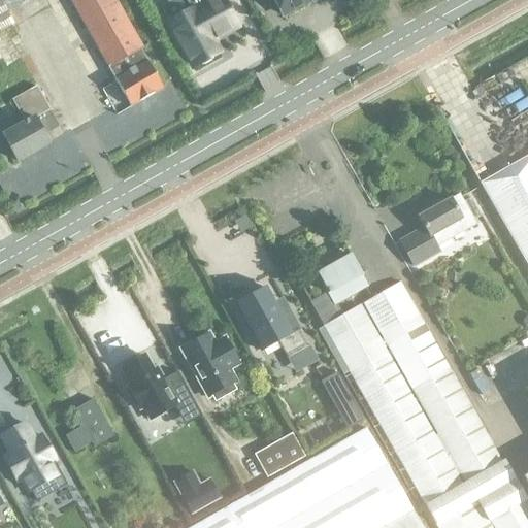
[(28,0),(0,0),(0,31),(12,25),(6,12),(28,0)]
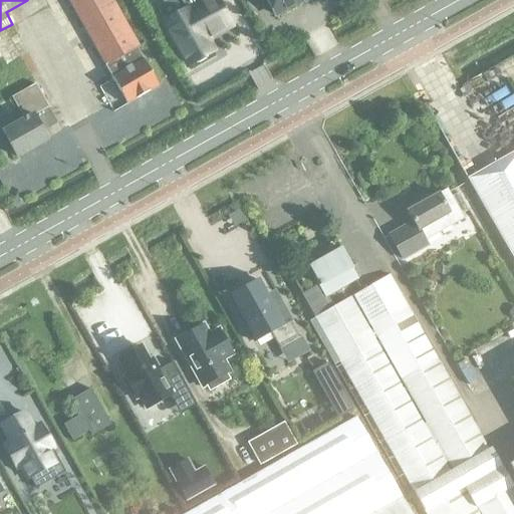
[(65,0),(125,104),(156,86),(135,49),(140,47),(111,0),(65,0)]
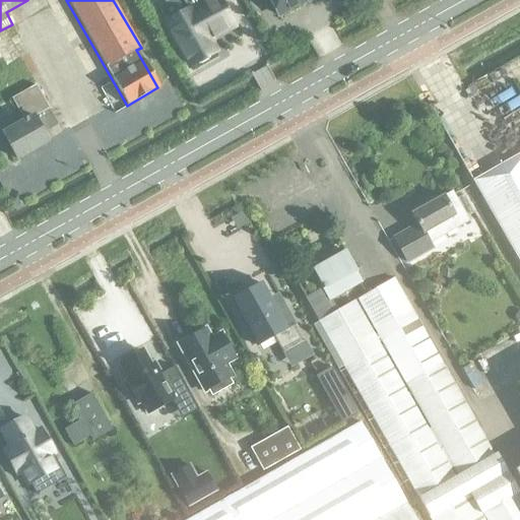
[(233,25),(217,0),(189,0),(185,2),(189,10),(166,23),(190,65),(195,62),(200,64),(208,59),(209,54),(214,52),(206,38),(214,33),(215,35),(233,25)]
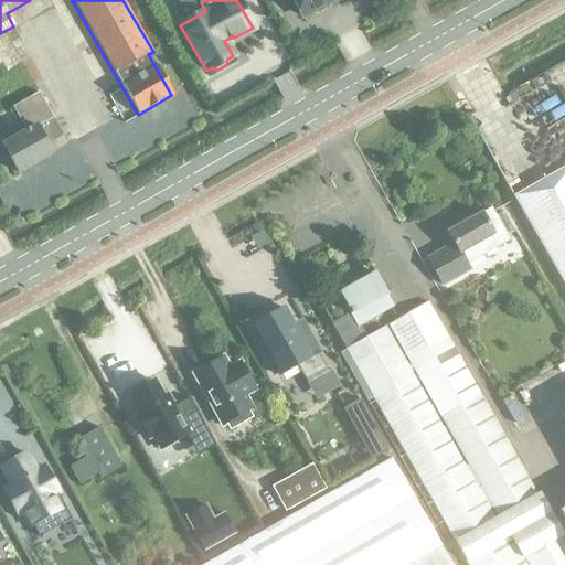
[(259,0),(246,0),(259,22),(269,17),(259,0)]
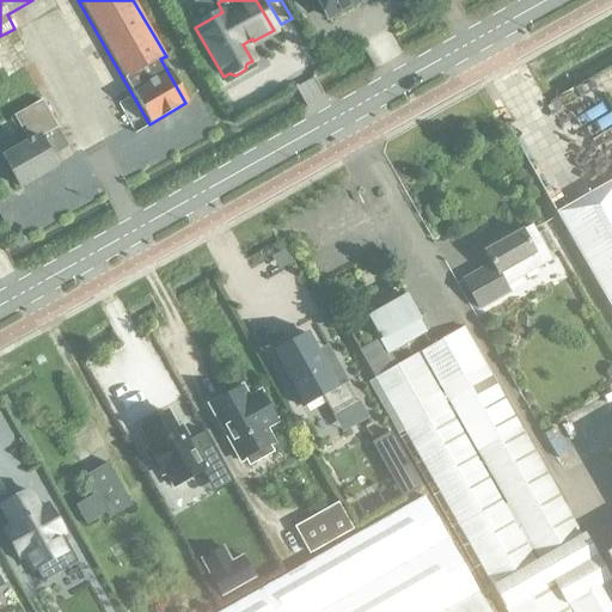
[(355,2),(353,0),(317,0),(328,18),(337,13),(342,14),(352,10),(353,5),(355,2)]
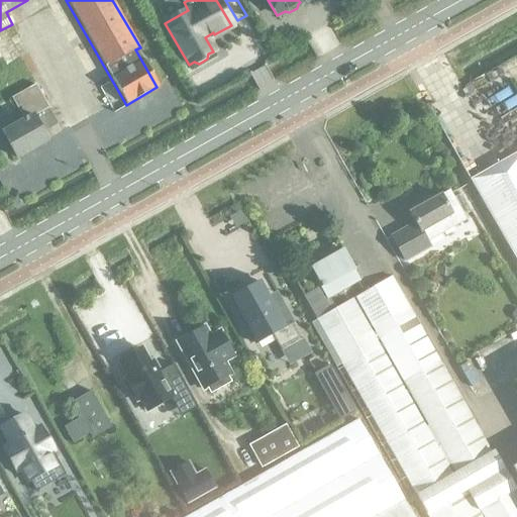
[(22,119),(0,131),(16,159),(46,141),(32,117),(47,108),(34,85),(11,98),(22,119)]
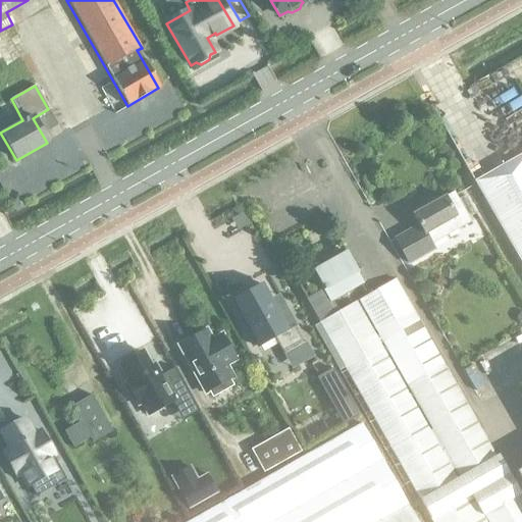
[(521,265),(521,154),(474,181),(521,265)]
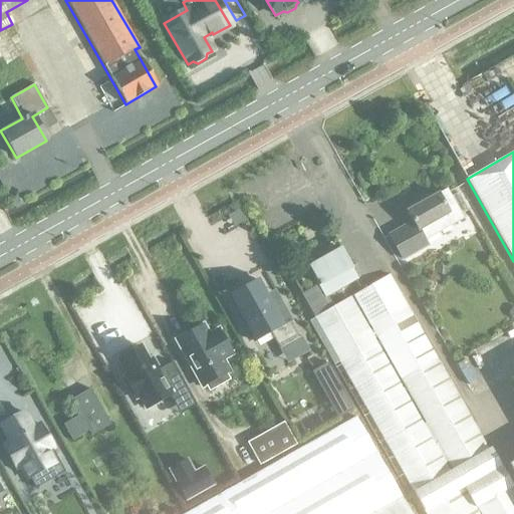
[(429,245),(426,241),(464,219),(446,189),(438,194),(407,212),(414,223),(390,237),(404,260),(429,245)]
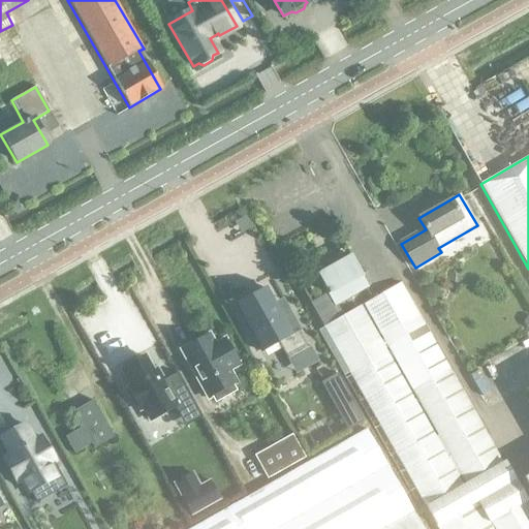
[(322,328),(342,316),(335,305),(367,286),(362,277),(349,256),(316,275),(334,305),(331,307),(323,294),(309,303),(322,328)]
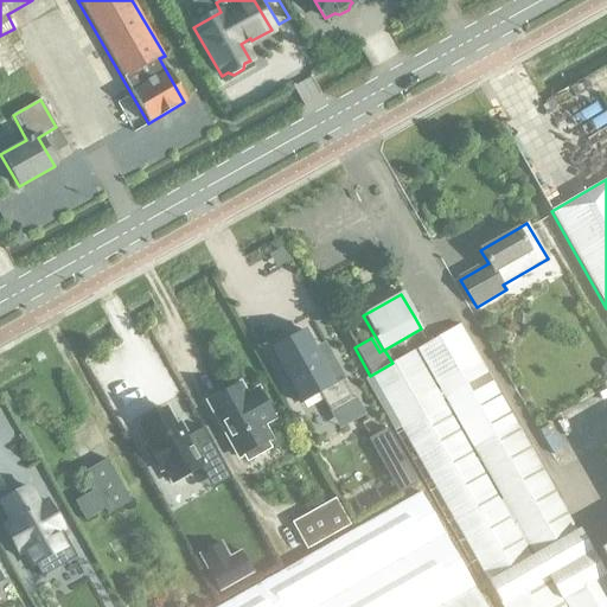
[(606,606),(606,575),(462,325),(368,379),(396,430),(402,427),(504,606),(606,606)]
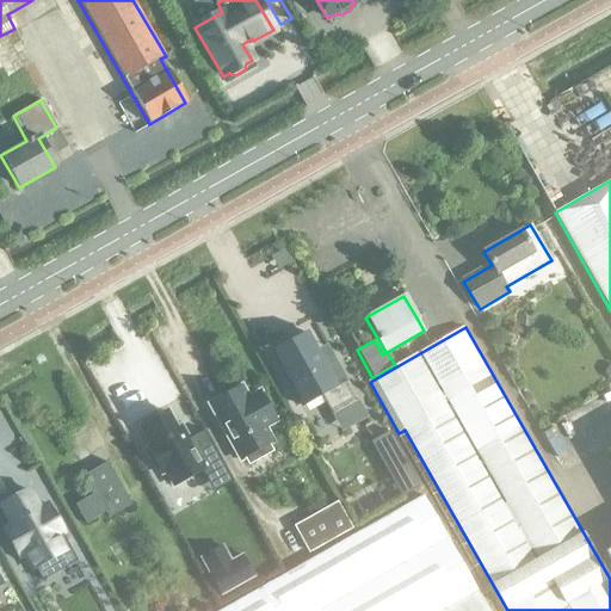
[(308,334),(273,353),(292,388),(288,390),(296,406),(301,402),(303,406),(322,395),(334,418),(359,403),(334,358),(325,364),(308,334)]
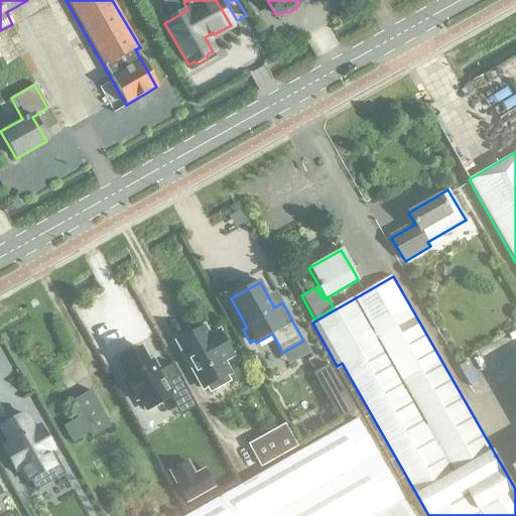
[(230,374),(223,361),(233,355),(220,331),(209,336),(204,326),(176,341),(204,389),(207,387),(210,392),(230,381),(227,376),(230,374)]
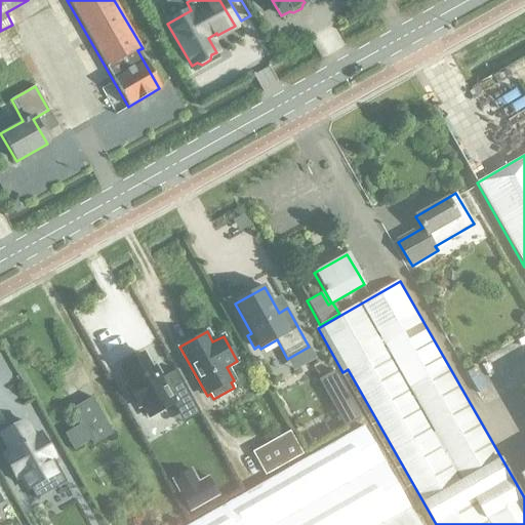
[(143,354),(121,366),(130,384),(126,386),(138,407),(142,405),(149,417),(172,404),(176,410),(192,402),(199,414),(200,413),(175,370),(167,374),(161,377),(155,366),(151,369),(150,366),(143,354)]
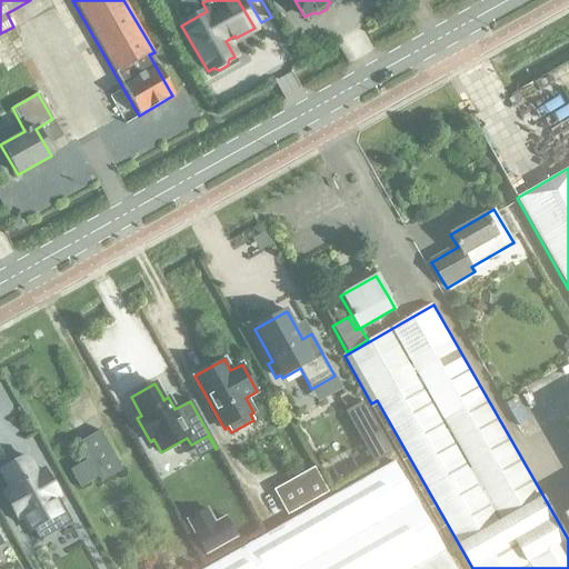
[(362,401),(345,411),(373,462),(391,453),(362,401)]
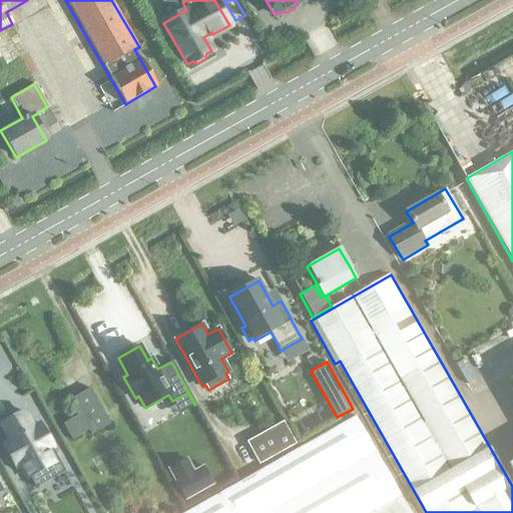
[(79,414),(63,424),(72,440),(87,431),(90,436),(109,425),(89,388),(70,399),(79,414)]
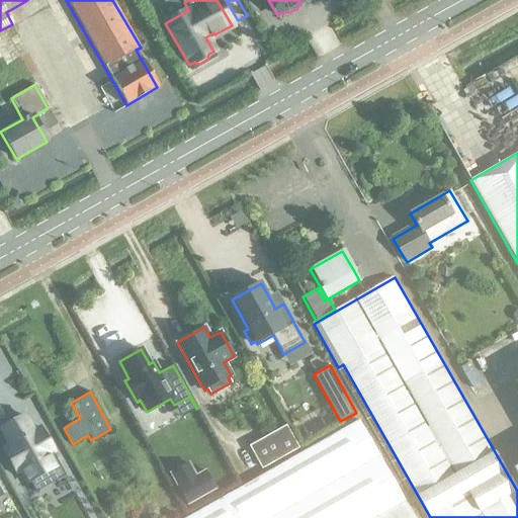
[(312,430),(324,424),(317,411),(305,417),(312,430)]
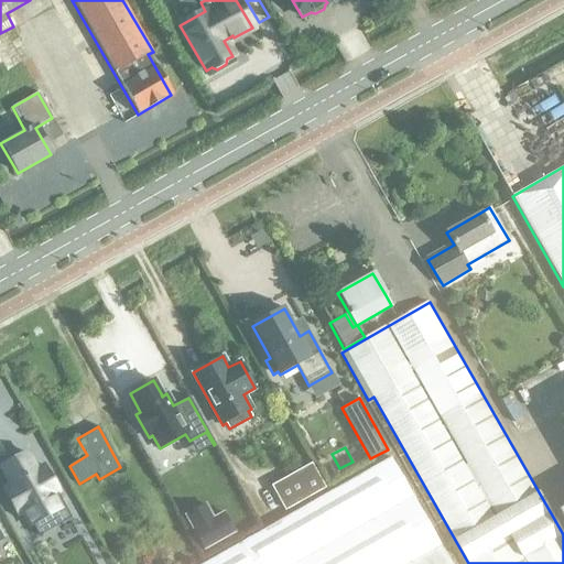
[(25,452),(1,466),(11,485),(8,487),(3,489),(6,494),(18,514),(22,511),(30,525),(32,524),(39,535),(71,518),(56,492),(58,491),(44,466),(36,470),(25,452)]
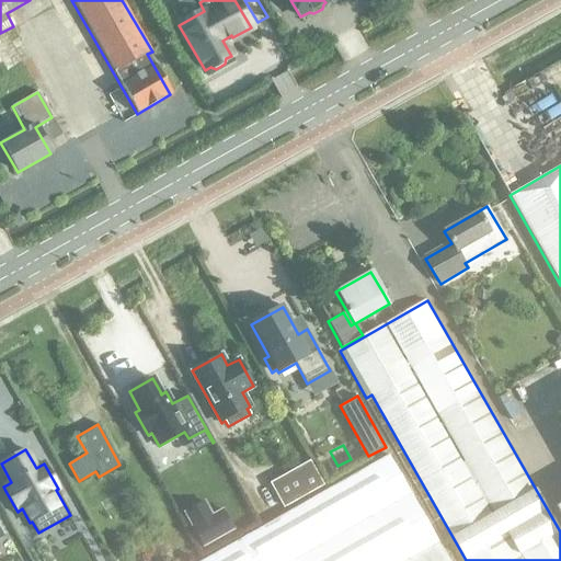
[(447,560),(388,455),(201,560),(447,560)]
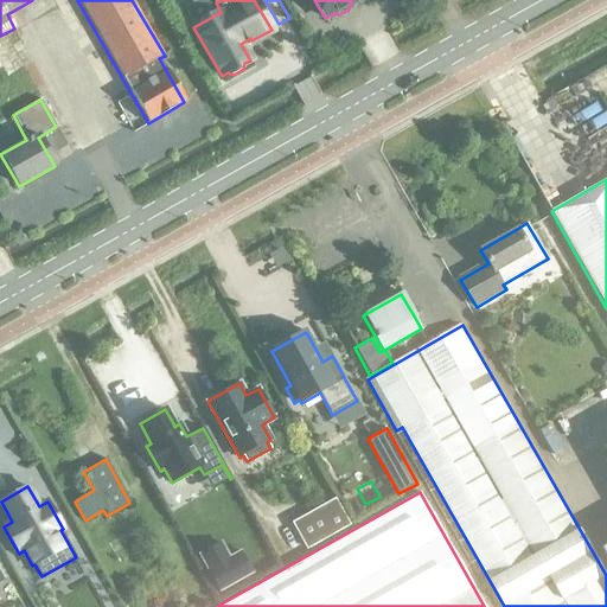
[(334,500),(293,523),(307,548),(349,525),(334,500)]
